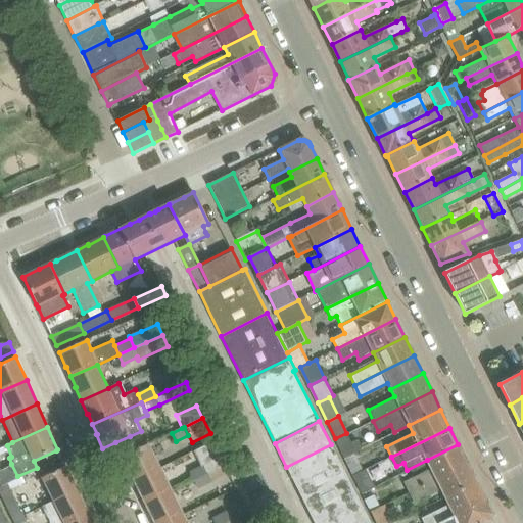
[(346,433),(335,438),(344,457),(353,452),(363,447),(358,438),(350,441),(346,433)]
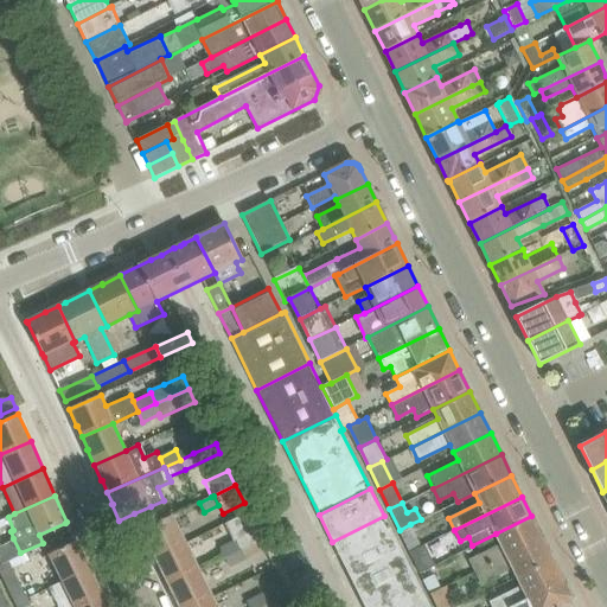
[(225,557),(242,549),(261,540),(248,512),(224,524),(232,540),(219,545),(225,557)]
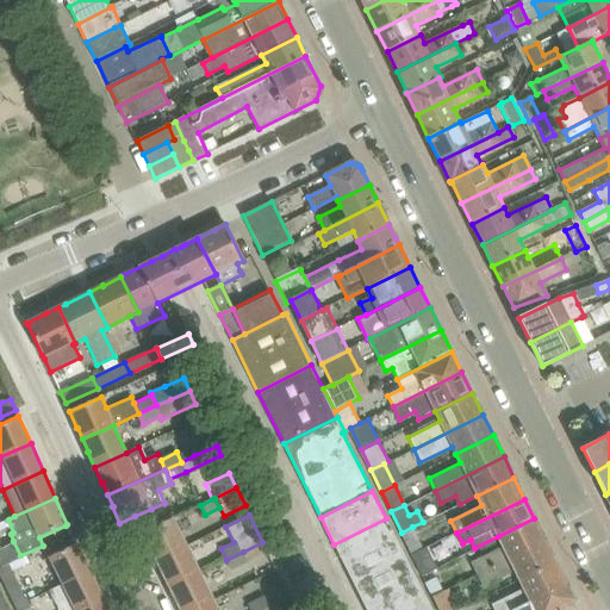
[(142,534),(156,560),(186,546),(173,518),(142,534)]
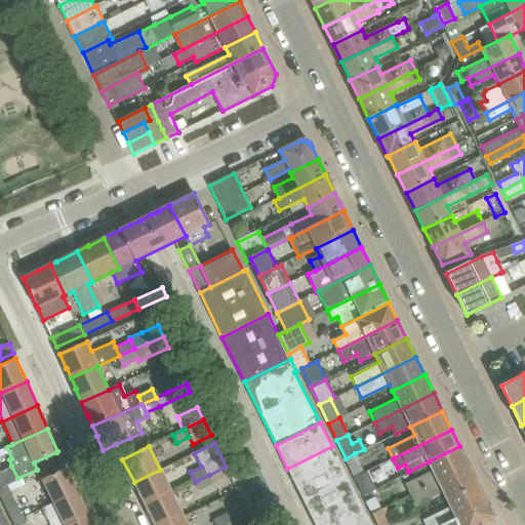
[(332,446),(287,469),(304,500),(348,478),(332,446)]
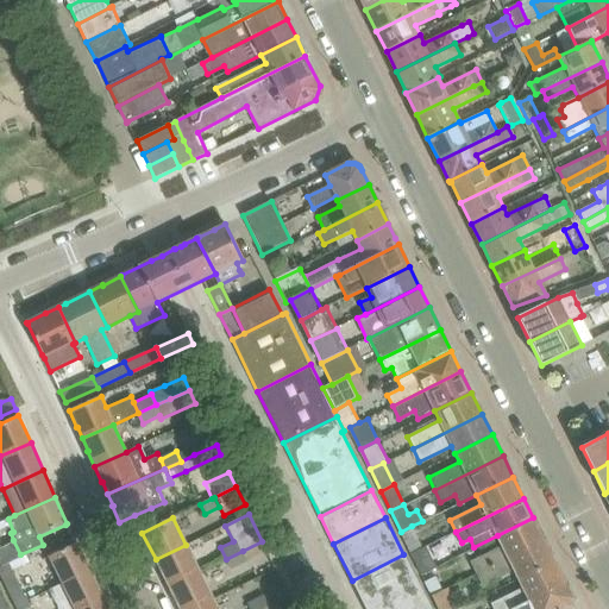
[(533,518),(497,535),(502,546),(470,562),(476,573),(545,540),(533,518)]
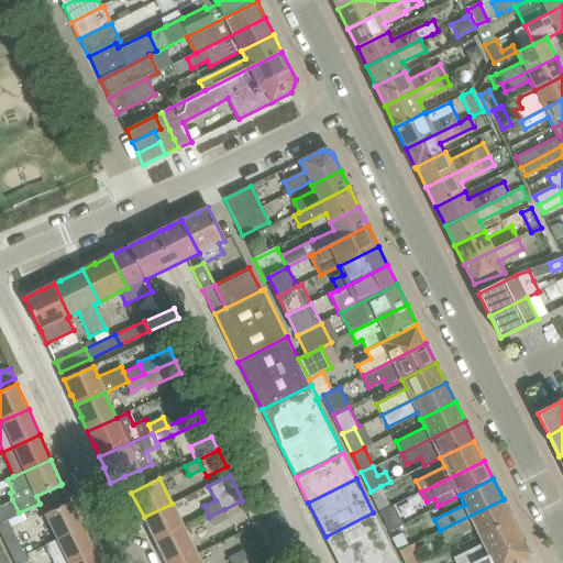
[(390,507),(381,486),(371,492),(381,511),(390,507)]
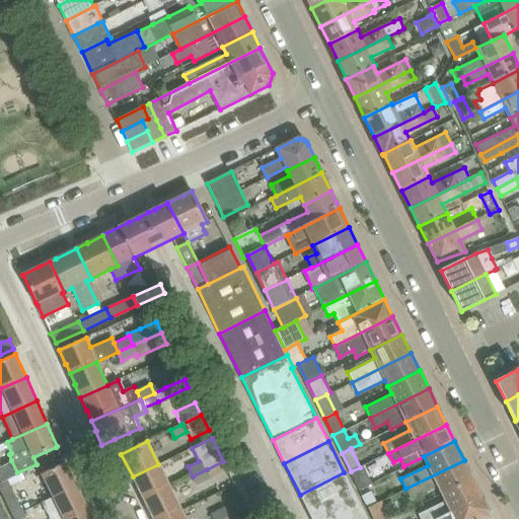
[(0,482),(7,478),(17,472),(11,460),(0,465),(0,482)]
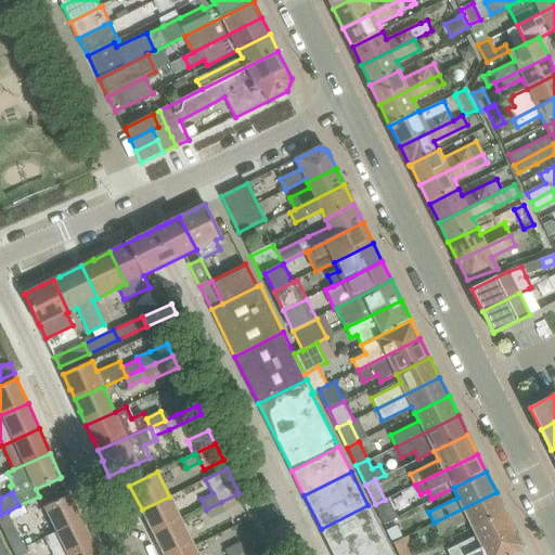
[(469,520),(473,528),(506,512),(497,492),(434,523),(439,534),(469,520)]
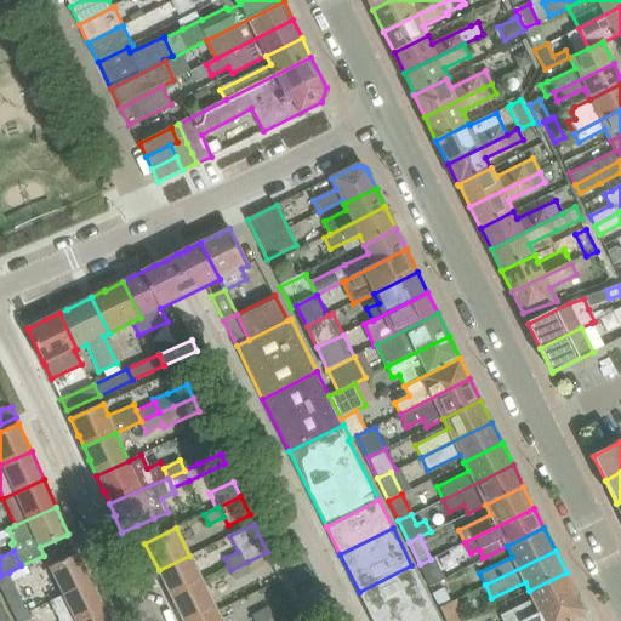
[(50,568),(63,594),(91,580),(78,554),(77,554),(50,568)]
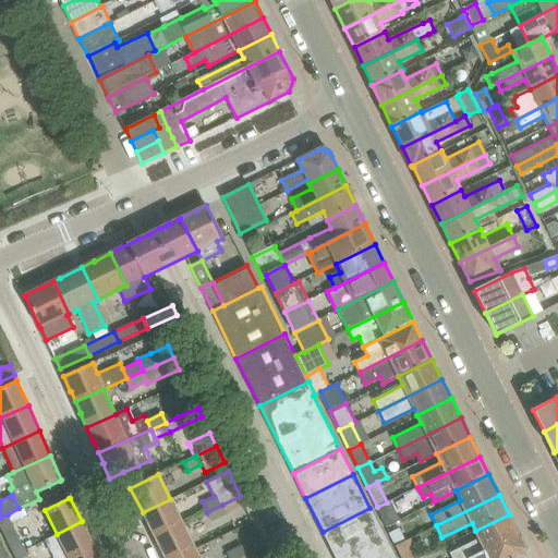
[(170,499),(143,512),(143,514),(144,513),(156,537),(183,524),(170,499)]
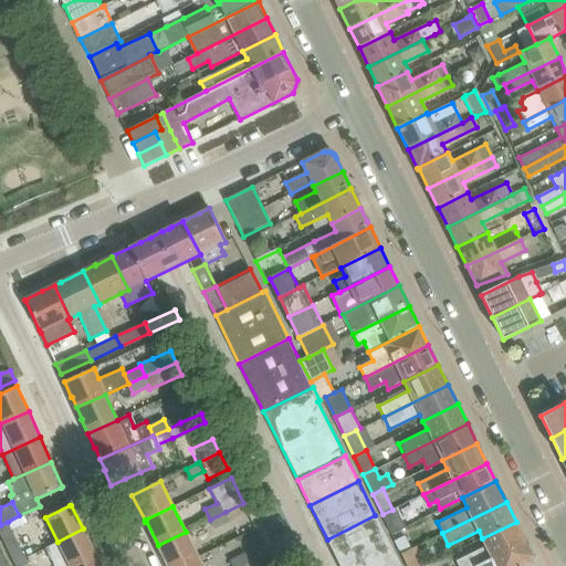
[(383,514),(391,533),(406,526),(397,507),(392,510),(383,514)]
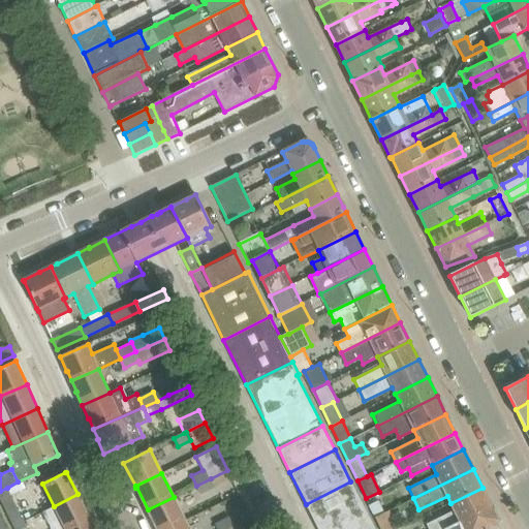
[(211,478),(196,486),(200,495),(215,488),(211,478)]
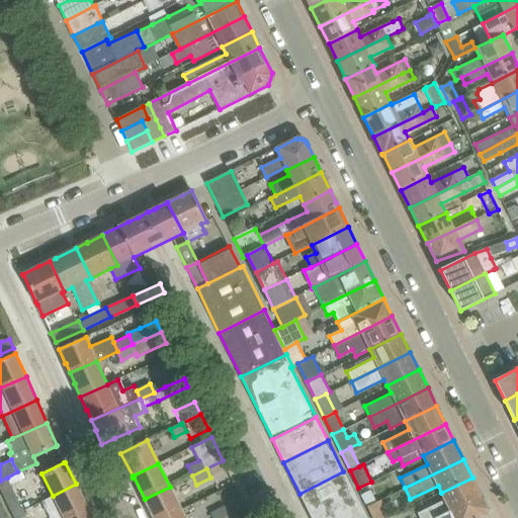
[(366,517),(343,471),(299,494),(311,517),(366,517)]
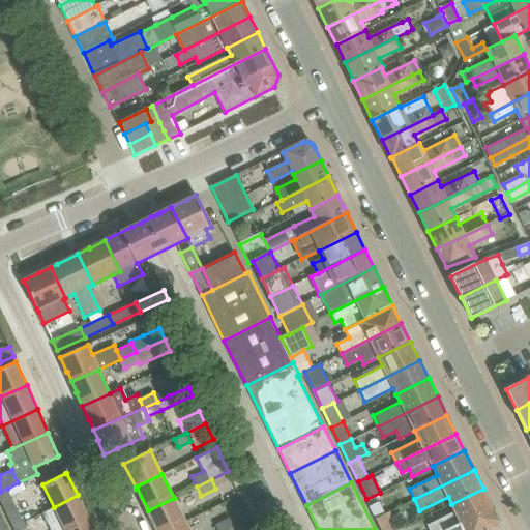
[(483,489),(451,504),(455,511),(427,525),(429,529),(439,529),(492,505),(483,489)]
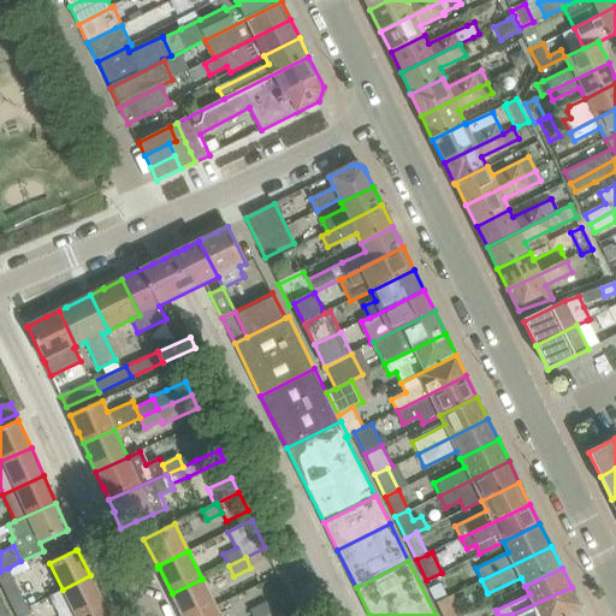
[(63,590),(49,596),(59,615),(76,615),(104,603),(92,578),(90,575),(63,590)]
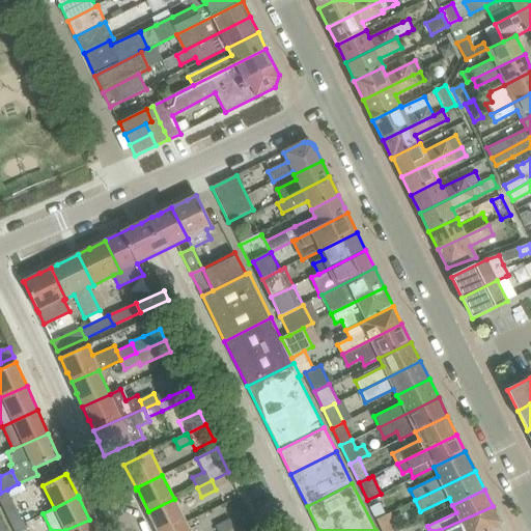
[(148,511),(157,530),(167,530),(186,522),(174,499),(148,511)]
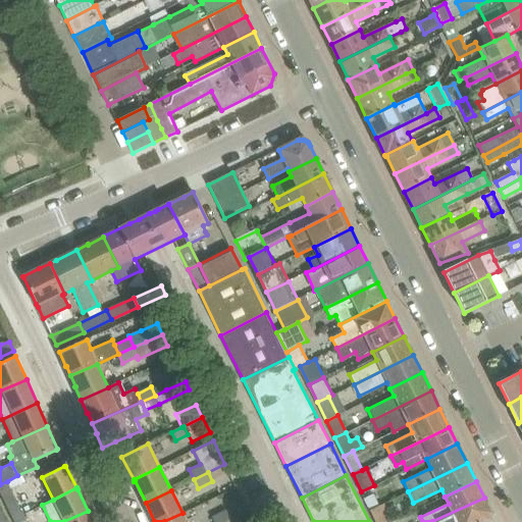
[(370,510),(379,506),(373,493),(364,499),(370,510)]
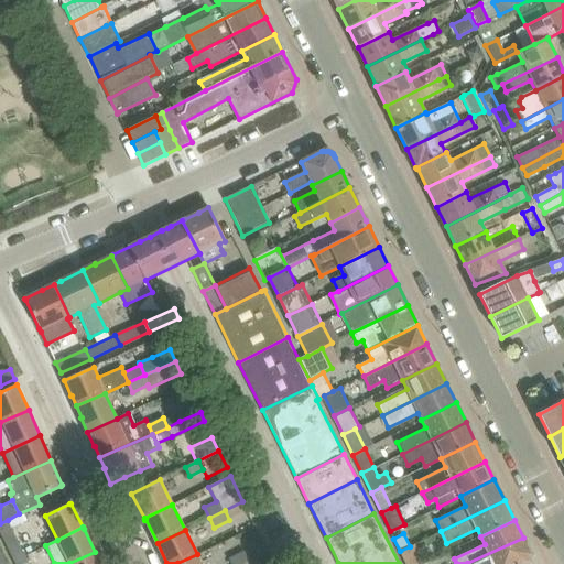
[(467,563),(522,563),(529,562),(531,554),(523,538),(467,563)]
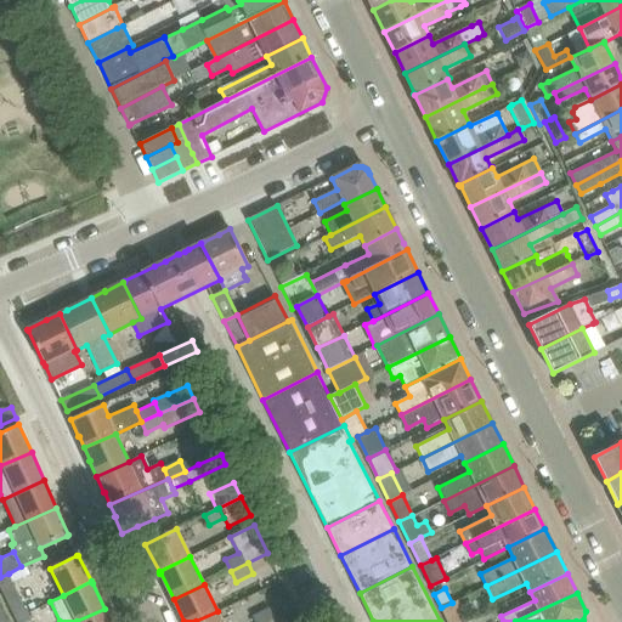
[(22,599),(9,605),(15,617),(28,611),(22,599)]
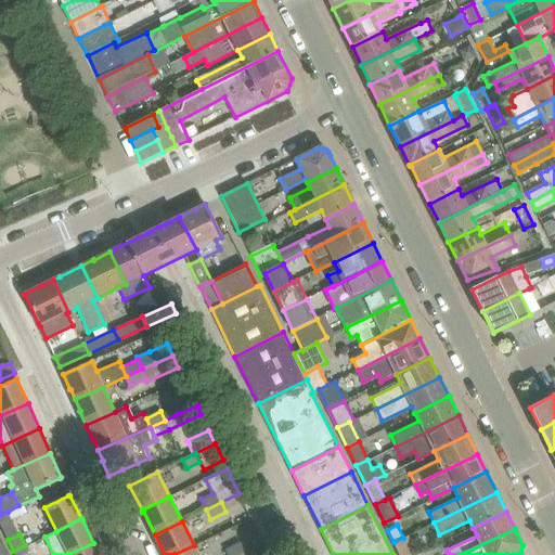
[(414,554),(405,537),(403,538),(394,542),(399,554),(414,554)]
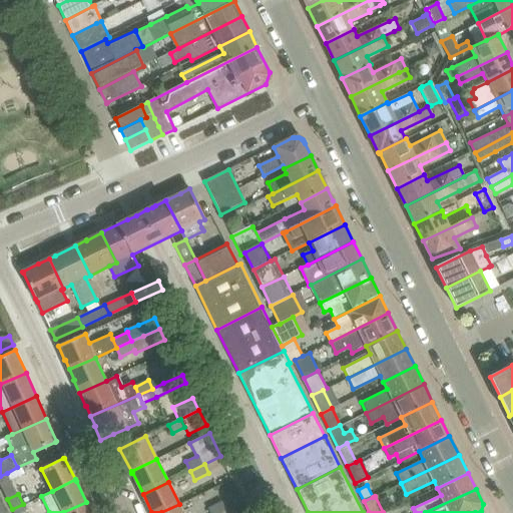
[(221,501),(208,508),(210,512),(219,512),(225,510),(221,501)]
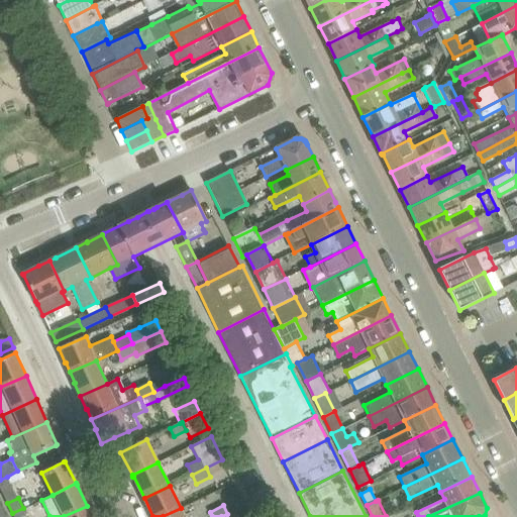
[(92,516),(87,506),(64,516),(92,516)]
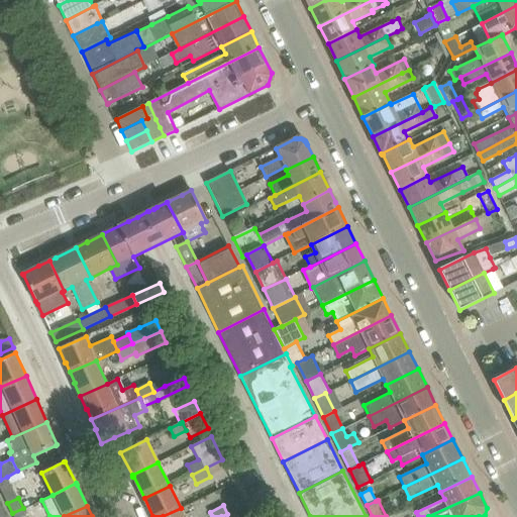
[(249,516),(244,506),(227,514),(221,516),(249,516)]
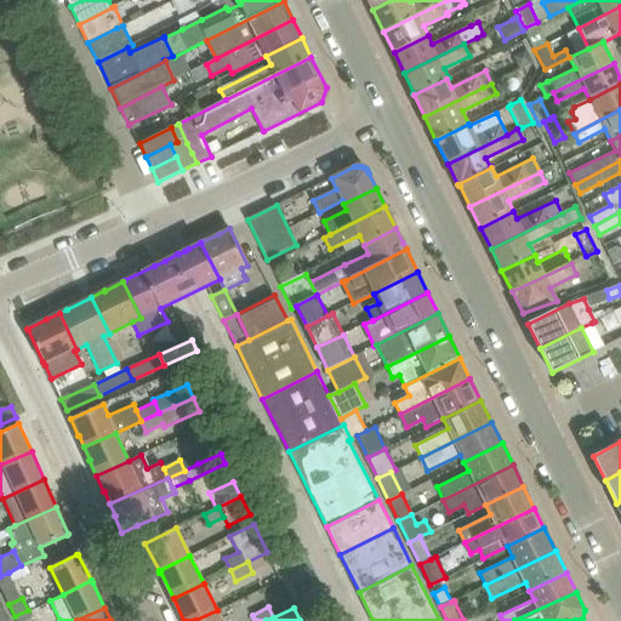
[(32,620),(28,610),(15,616),(17,620),(32,620)]
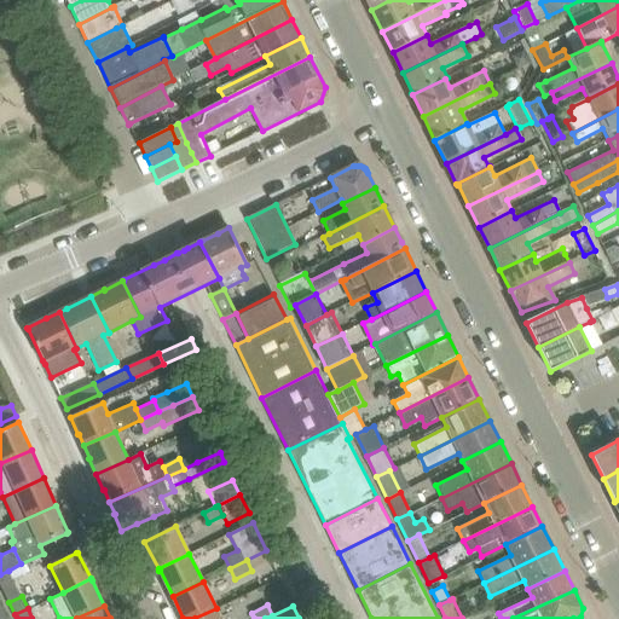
[(195,618),(221,618),(217,608),(195,618)]
